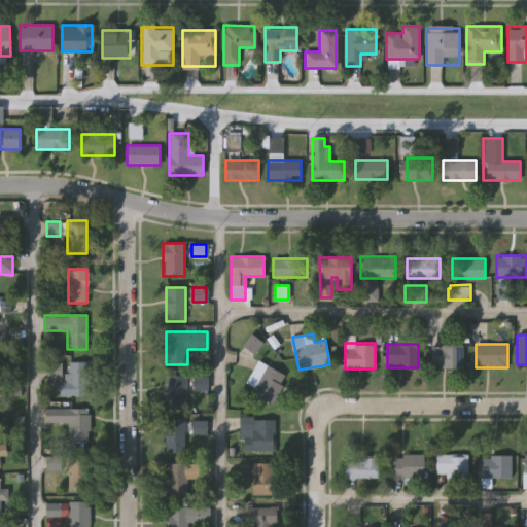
[(462,367),(435,367),(435,345),(462,345),(462,367)]
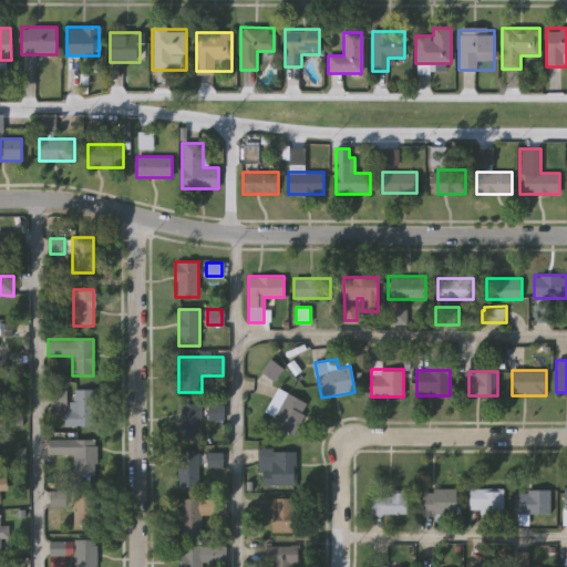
[(94,390),(94,425),(66,425),(66,390),(94,390)]
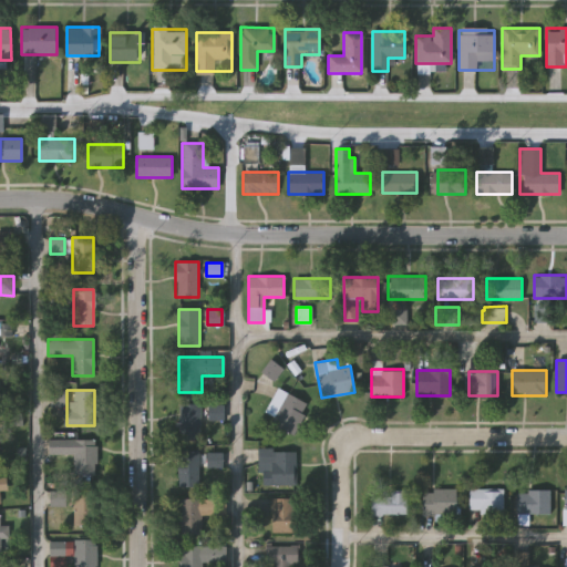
[(294,434),(270,422),(286,393),(308,404),(294,434)]
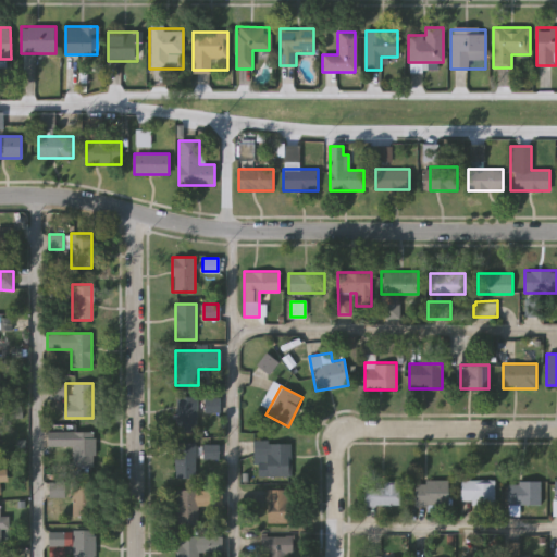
[(197,396),(197,432),(175,432),(175,396),(197,396)]
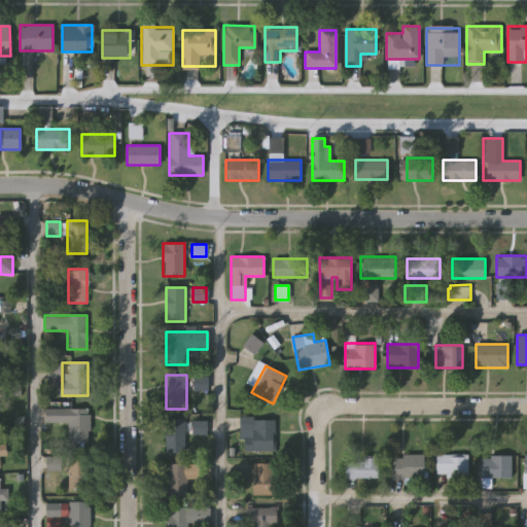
[(90,408),(90,442),(68,442),(68,408),(90,408)]
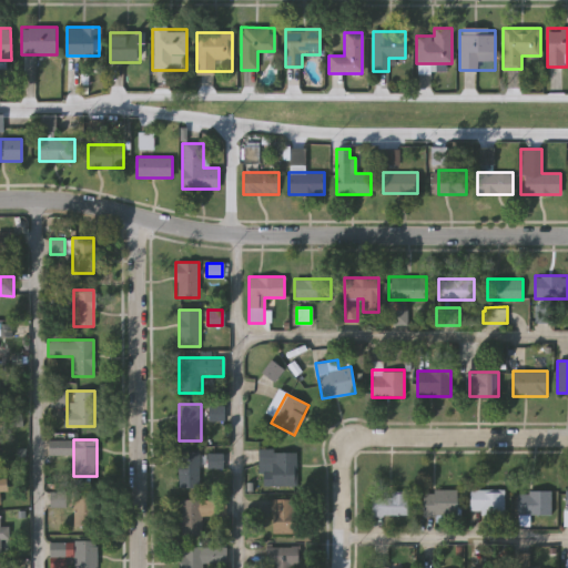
[(62,454),(51,454),(51,440),(62,440),(62,454)]
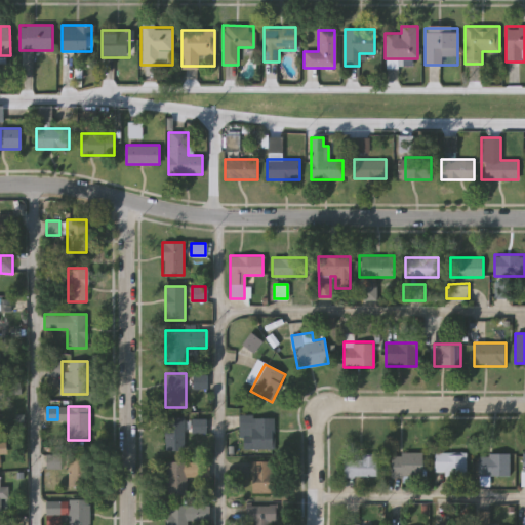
[(274,415),(274,449),(250,449),(250,436),(238,436),(238,415),(274,415)]
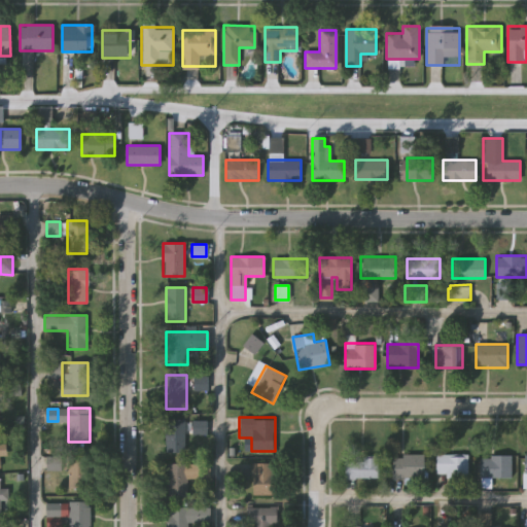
[(163,418),(185,418),(185,452),(163,452),(163,418)]
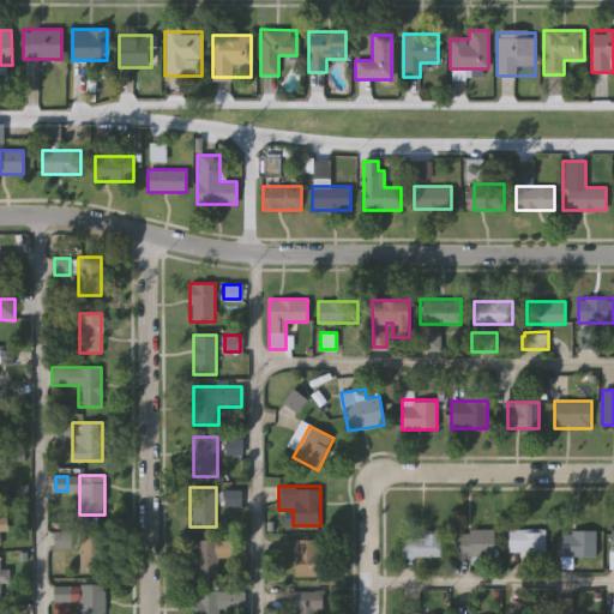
[(102,567),(79,567),(79,529),(102,529),(102,567)]
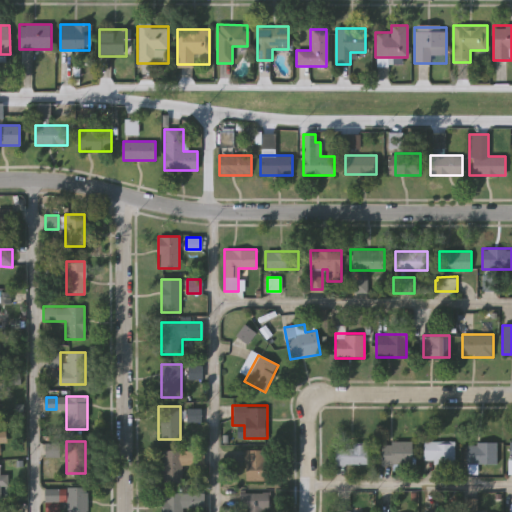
[(381,441),(411,441),(411,464),(381,464),(381,441)]
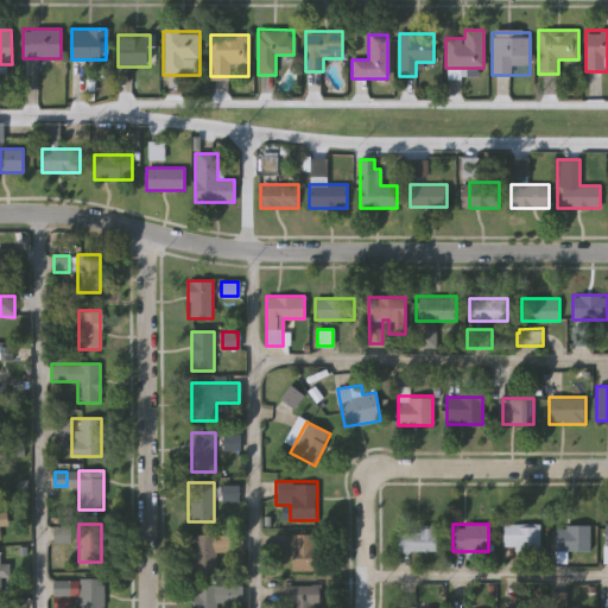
[(502,524),(539,524),(539,550),(502,550),(502,524)]
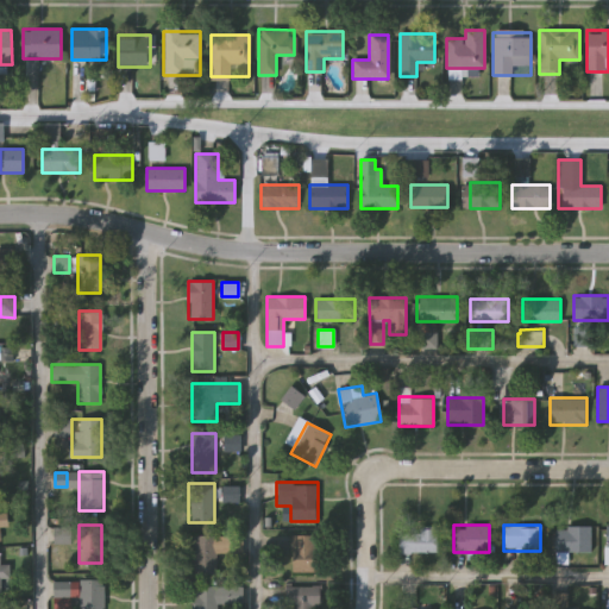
[(590,553),(554,553),(554,525),(590,525),(590,553)]
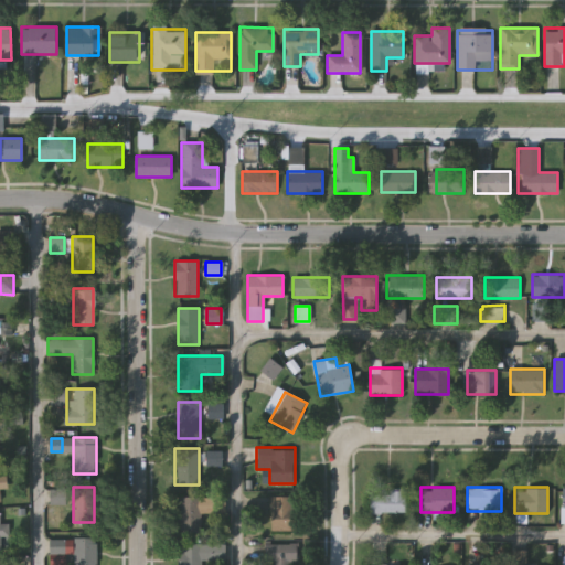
[(369,491),(405,491),(405,512),(369,512),(369,491)]
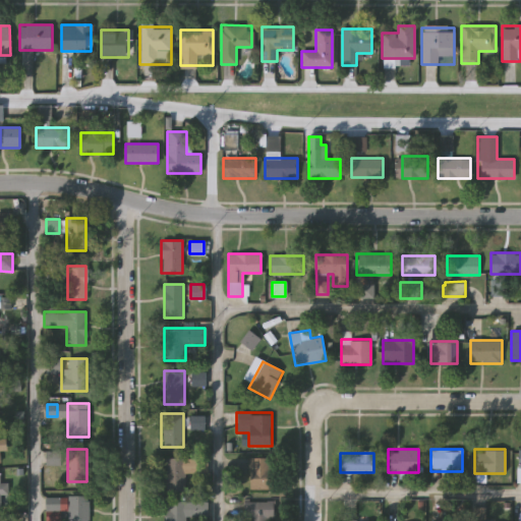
[(248,457),(273,457),(273,488),(248,488),(248,457)]
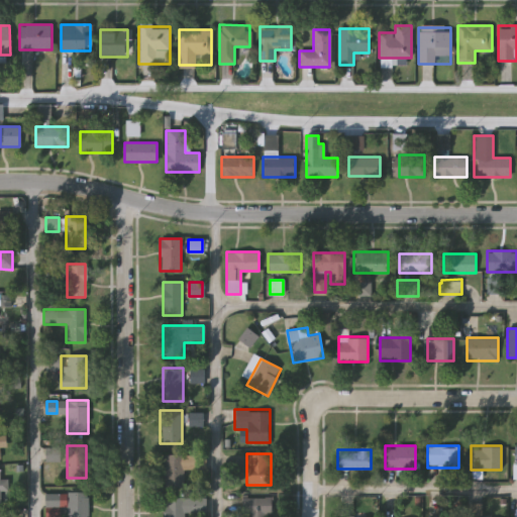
[(182,470),(182,486),(163,486),(163,454),(202,454),(202,470),(182,470)]
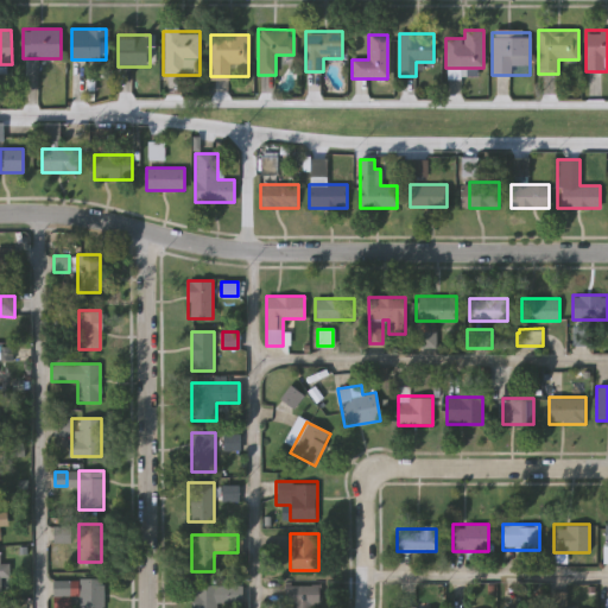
[(103,607),(78,607),(78,577),(103,577),(103,607)]
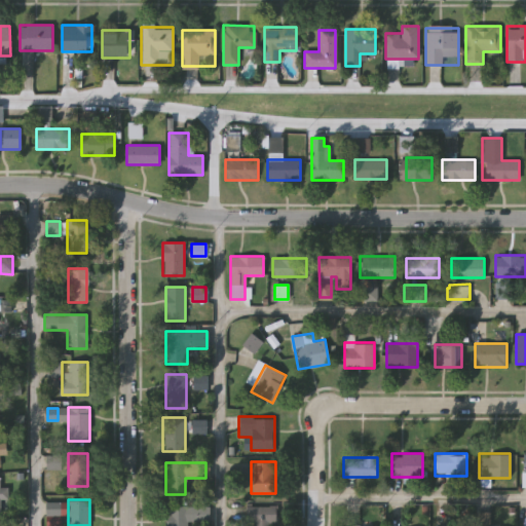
[(188,525),(166,525),(166,505),(209,505),(209,524),(188,524),(188,525)]
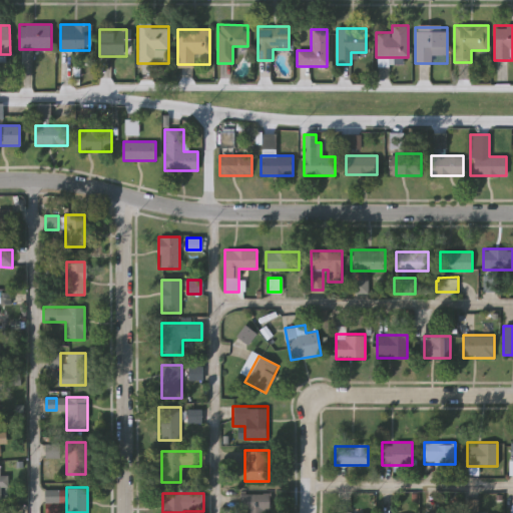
[(241,512),(241,493),(269,493),(269,512),(241,512)]
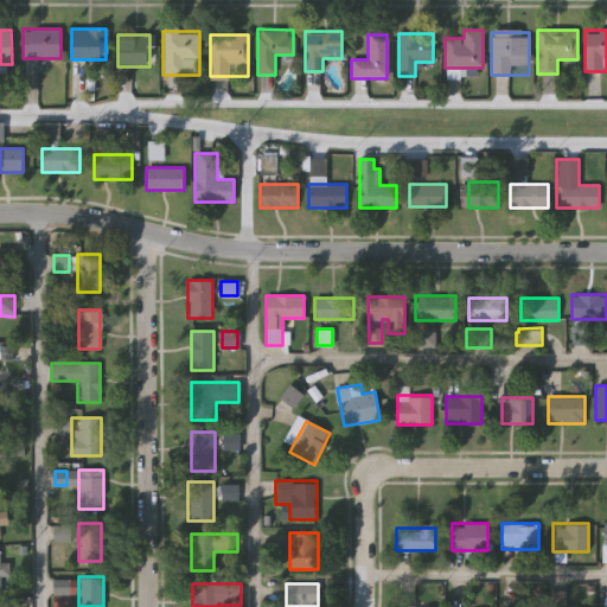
[(551,606),(553,592),(564,592),(564,606),(551,606)]
